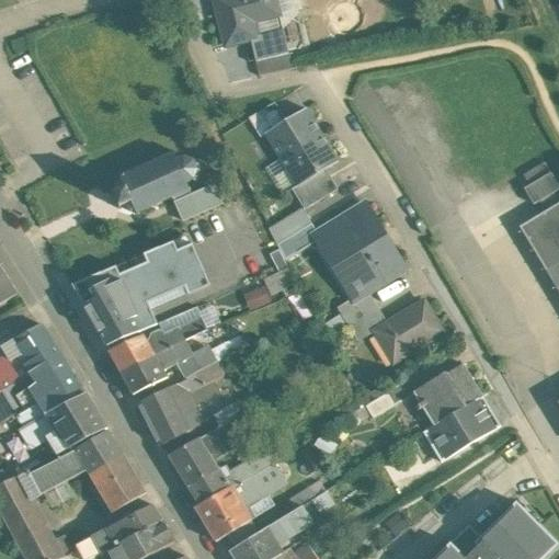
[(213,0),(224,44),(251,37),(247,19),(255,16),(254,14),(276,9),(274,0),(213,0)]
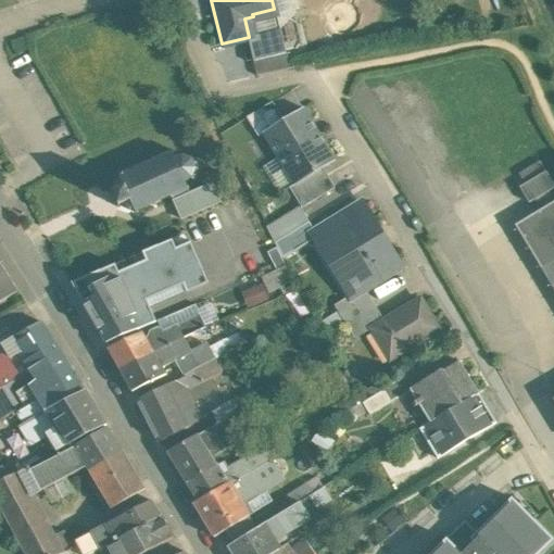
[(285,50),(252,57),(255,73),(288,66),(285,50)]
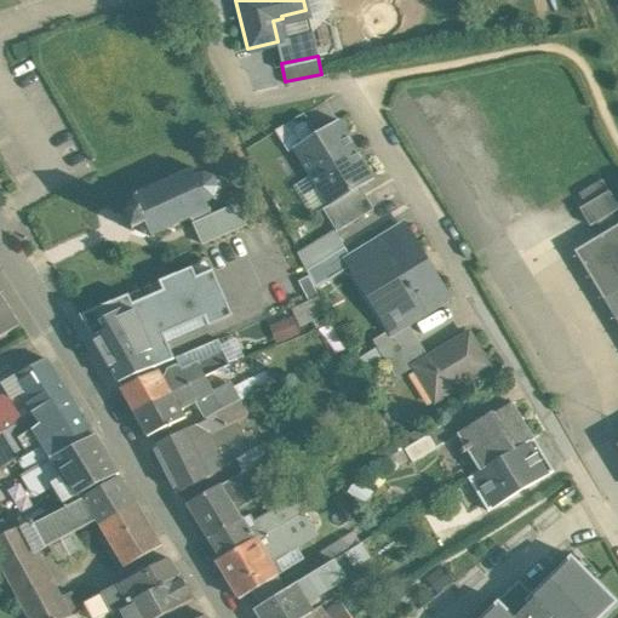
[(302,112),(273,129),(286,150),(291,147),(291,146),(314,132),(302,112)]
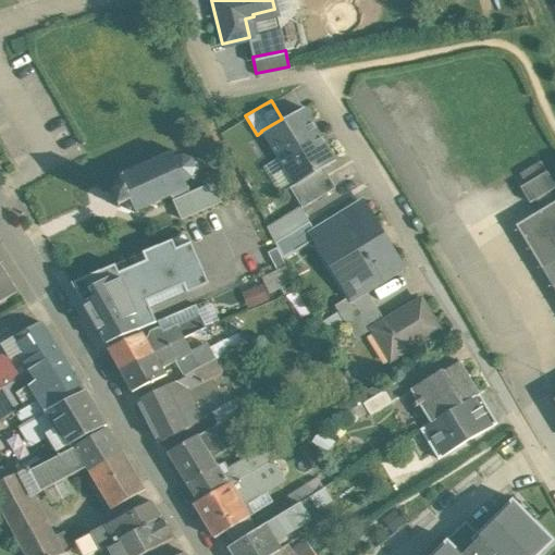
[(282,119),(261,131),(261,132),(276,156),(317,131),(301,106),(282,119)]
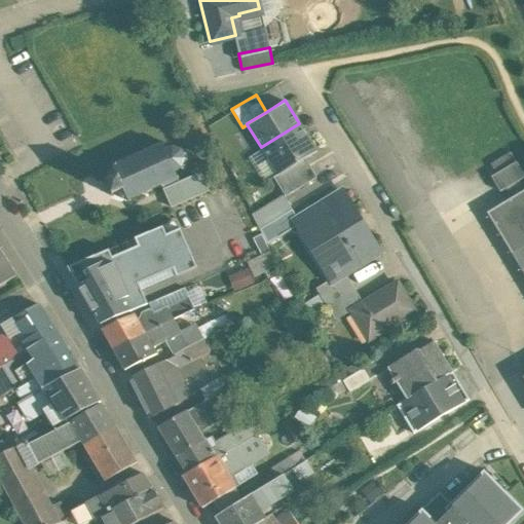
[(299,123),(261,147),(276,173),(276,174),(303,157),(315,150),(299,123)]
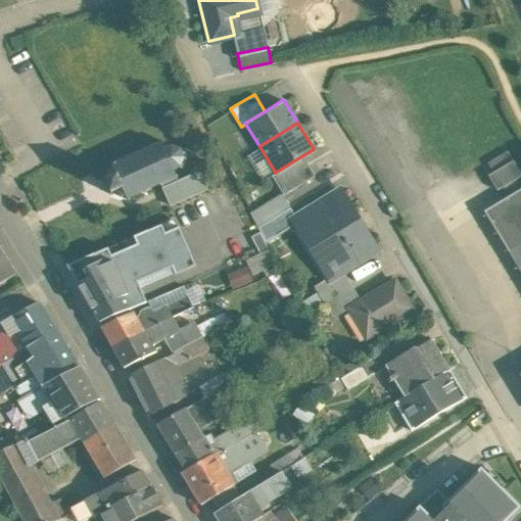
[(164,143),(161,143),(162,141),(159,141),(159,142),(146,148),(145,146),(143,147),(144,149),(130,156),(129,154),(127,155),(128,156),(114,162),(114,161),(113,162),(112,161),(110,162),(112,167),(109,169),(107,173),(108,177),(106,179),(104,178),(104,180),(105,181),(110,190),(108,192),(110,193),(111,191),(114,190),(116,194),(121,196),(126,193),(128,198),(134,195),(133,194),(142,189),(143,191),(145,190),(144,188),(157,182),(158,184),(159,184),(160,183),(159,181),(173,175),(176,177),(177,174),(175,173),(173,168),(178,166),(180,167),(181,166),(179,163),(182,158),(184,158),(184,156),(183,156),(180,150),(181,148),(179,147),(178,148),(172,146),(172,144),(170,144),(169,144),(169,146),(164,143)]
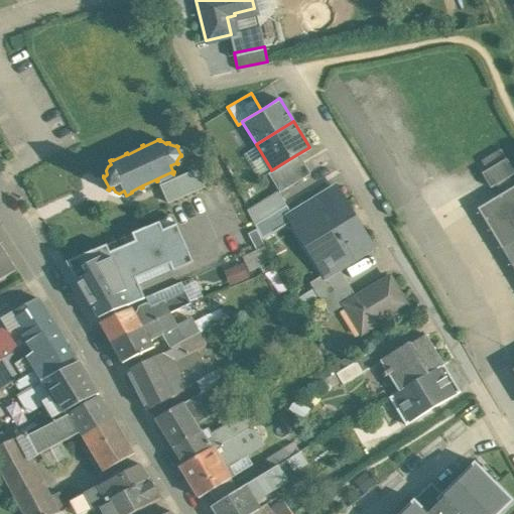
[(499,148),(480,159),(486,168),(504,157),(499,148)]
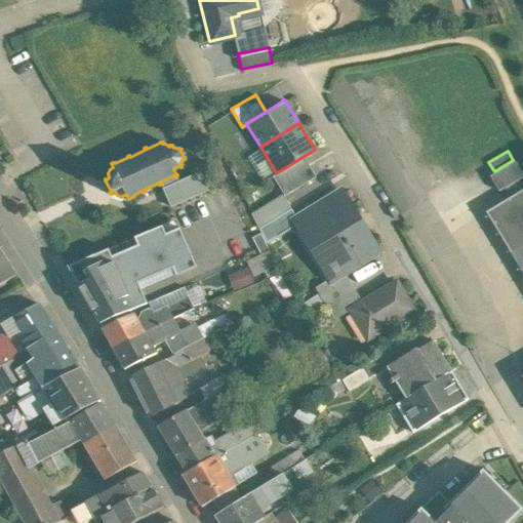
[(303,157),(276,173),(276,172),(272,175),(283,194),(314,175),(303,157)]
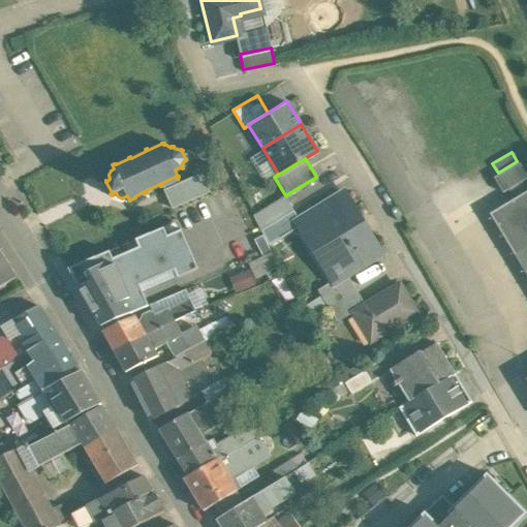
[(498,173),(493,176),(501,190),(506,187),(526,176),(517,161),(498,173)]
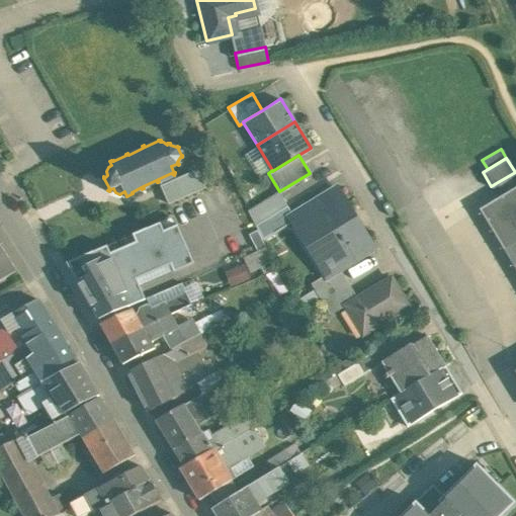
[(515,173),(515,172),(496,183),(502,193),(515,184),(515,173)]
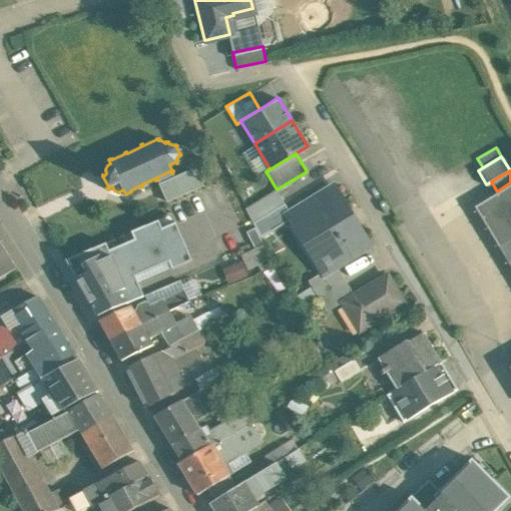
[(172,173),(169,171),(156,177),(157,179),(156,180),(165,201),(181,194),(172,173)]
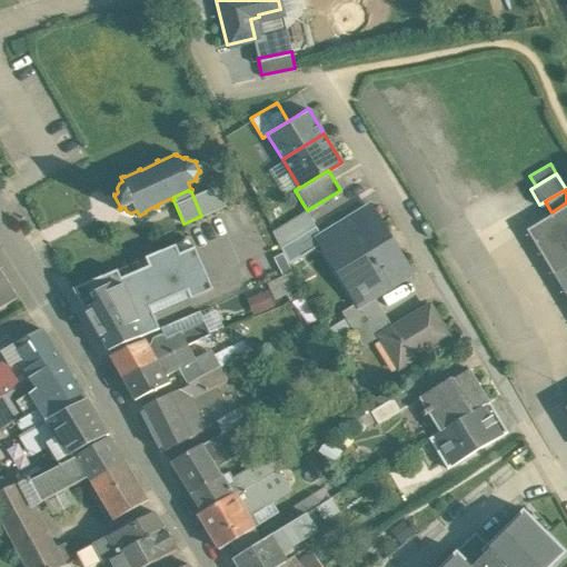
[(566,202),(551,212),(525,228),(566,297),(566,202)]
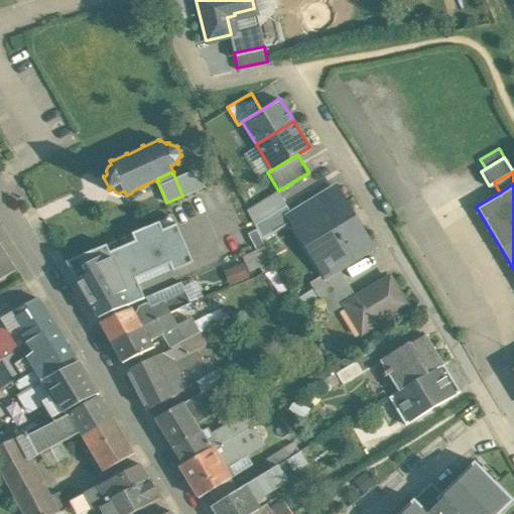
[(369,246),(335,188),(291,214),(305,237),(310,234),(325,258),(330,255),(337,266),(369,246)]
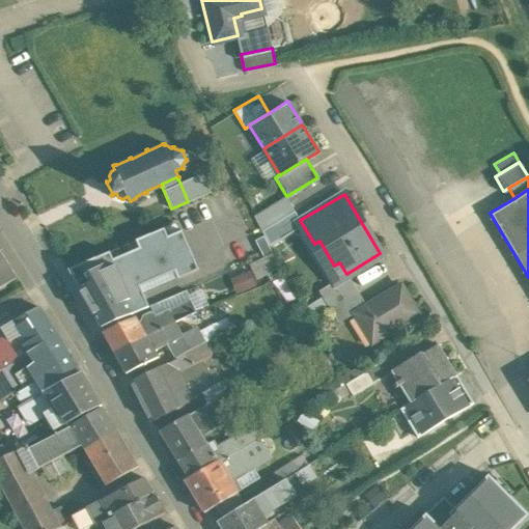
[(94,242),(60,257),(78,289),(79,289),(113,271),(114,271),(107,259),(131,246),(123,229),(94,242)]
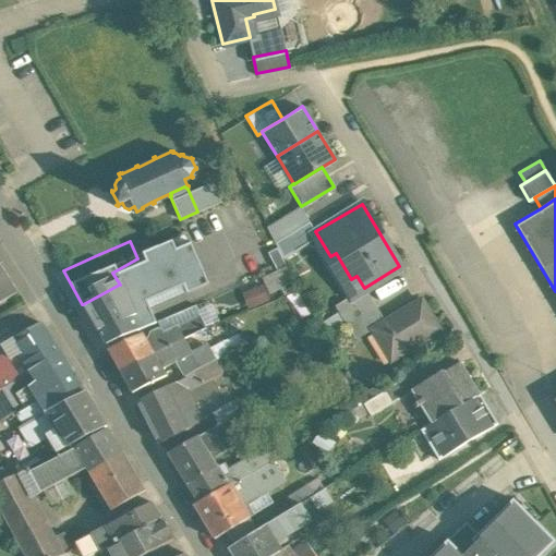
[(197,258),(164,273),(165,276),(150,282),(156,297),(166,315),(216,294),(197,258)]
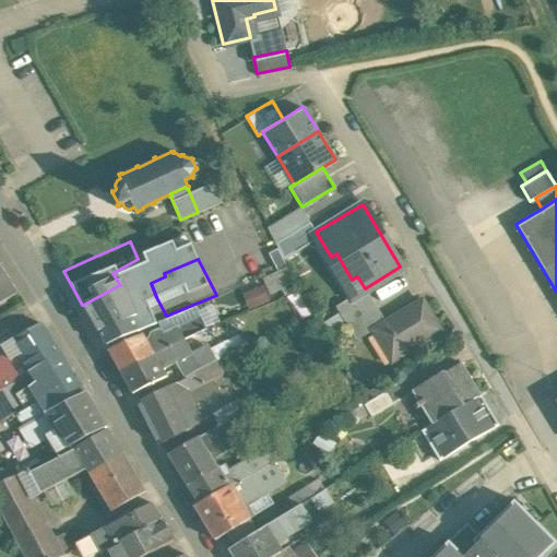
[(284,265),(261,276),(269,292),(280,287),(284,295),(296,289),(284,265)]
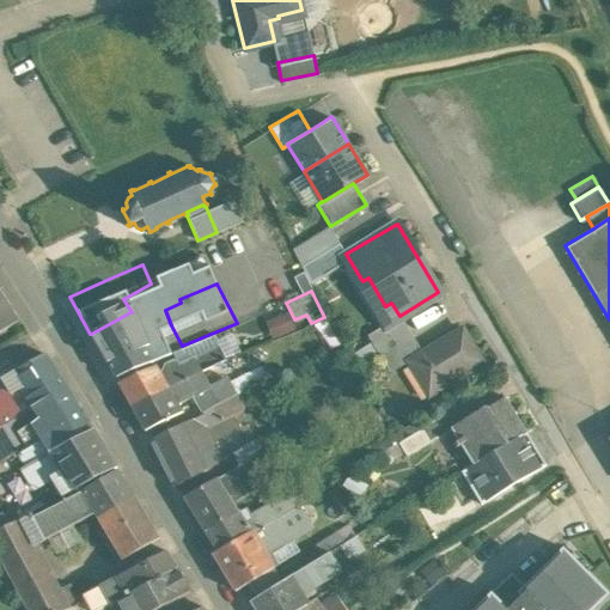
[(0,329),(17,319),(0,293),(0,329)]
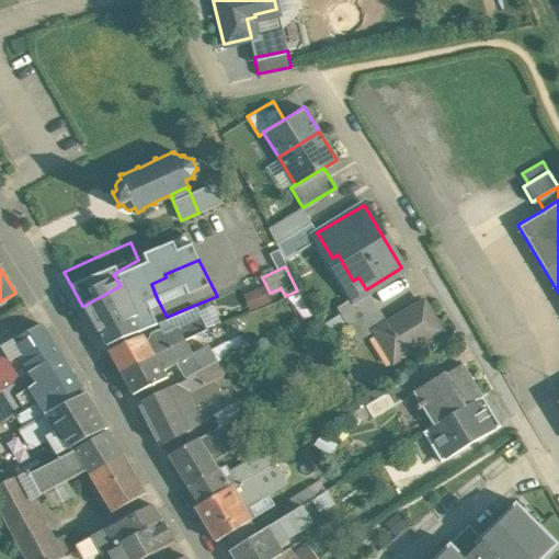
[(151,284),(144,271),(126,281),(141,307),(157,298),(151,284)]
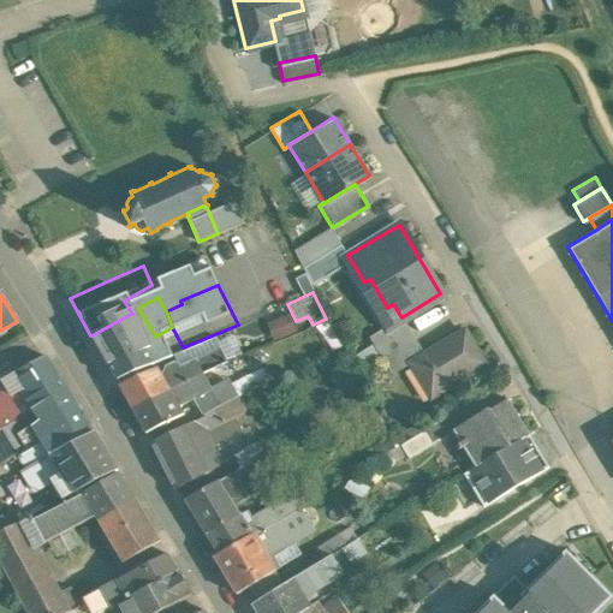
[(131,314),(91,335),(115,378),(158,359),(131,314)]
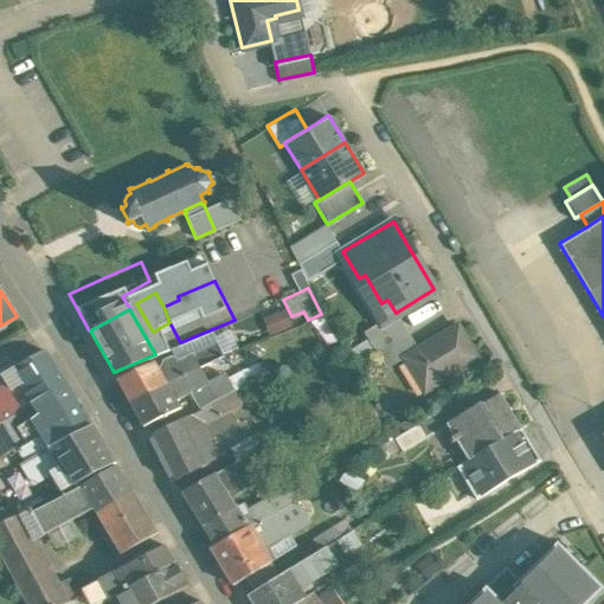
[(398,317),(367,335),(376,348),(380,345),(405,331),(398,317)]
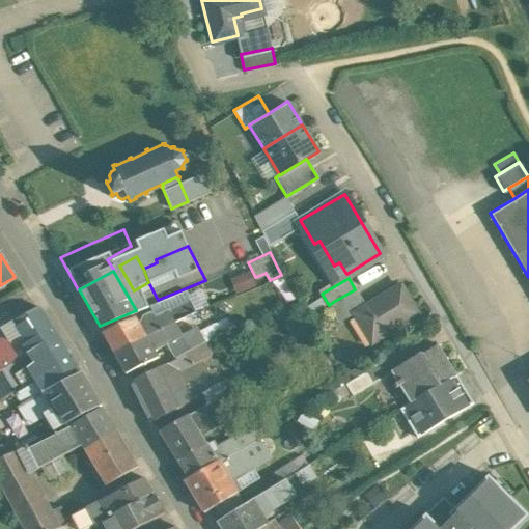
[(148,282),(134,290),(142,307),(158,300),(148,282)]
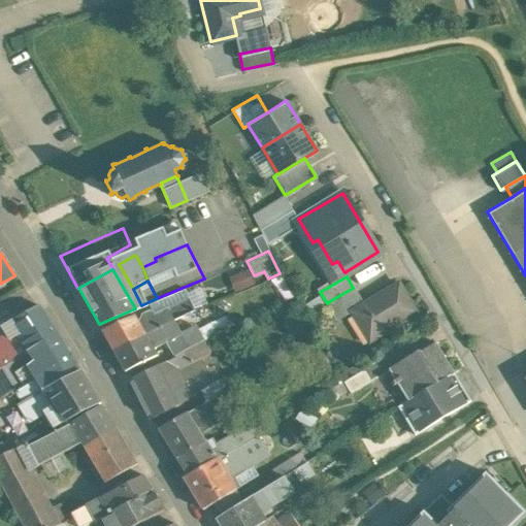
[(397,282),(351,309),(360,326),(364,323),(373,337),(393,325),(393,324),(414,310),(415,313),(416,311),(397,282)]
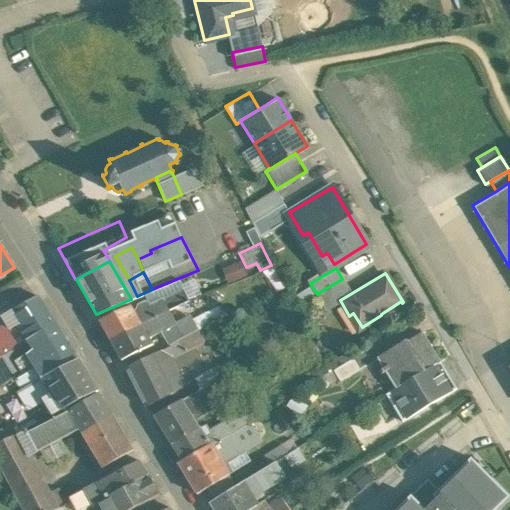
[(342,279),(321,291),(328,303),(349,290),(342,279)]
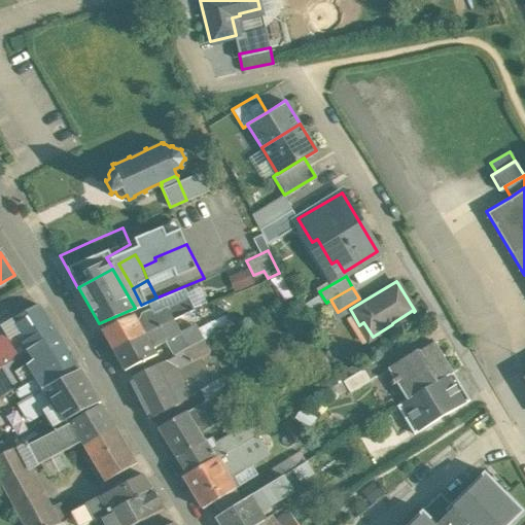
[(177,301),(167,306),(173,317),(182,313),(177,301)]
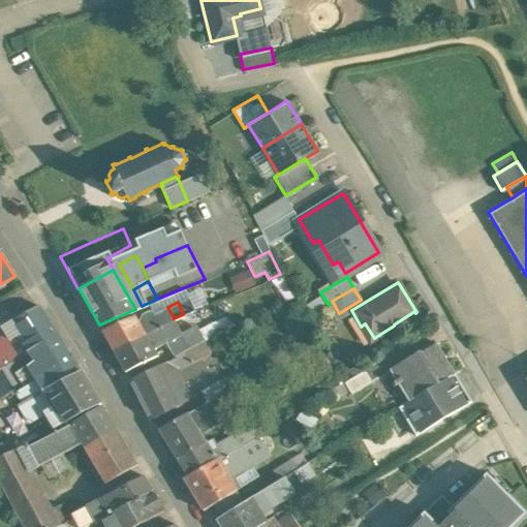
[(56,335),(37,305),(11,319),(19,331),(5,339),(16,358),(17,358),(27,350),(56,335)]
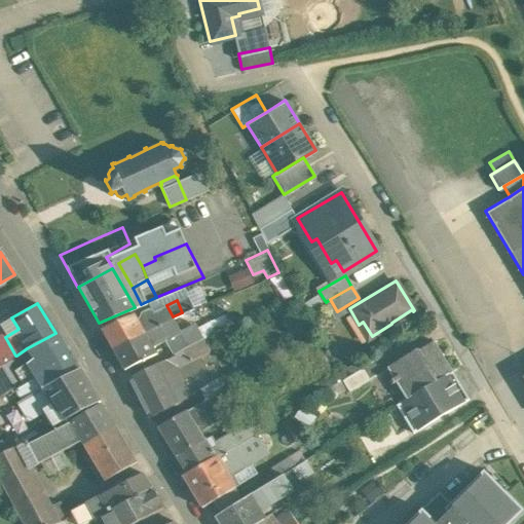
[(132,312),(101,327),(112,347),(173,316),(166,305),(153,311),(153,312),(152,309),(148,308),(142,311),(140,315),(137,319),(134,313),(132,312)]
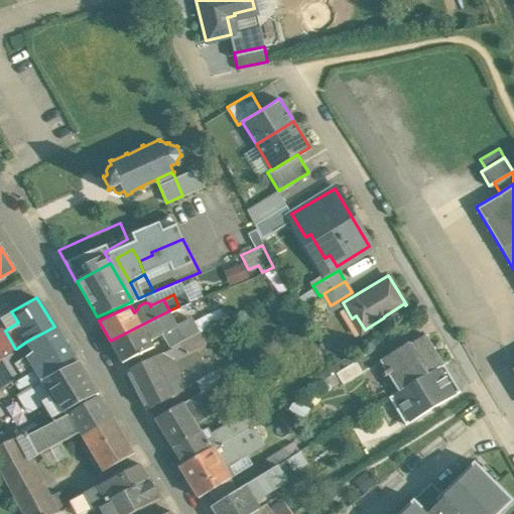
[(169,310),(110,341),(121,361),(152,346),(148,339),(162,332),(169,346),(181,340),(183,339),(169,310)]
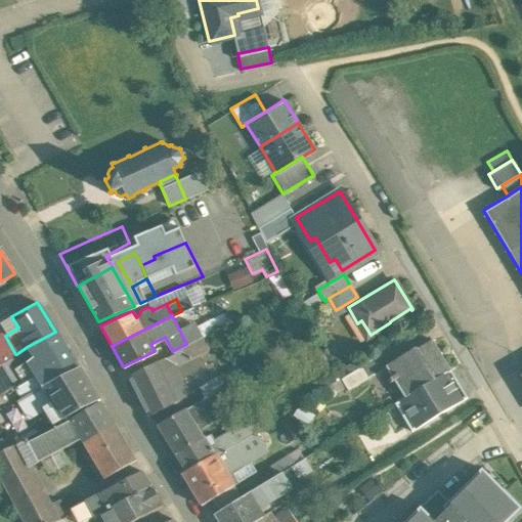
[(78,366),(55,332),(27,347),(34,357),(28,362),(42,385),(78,366)]
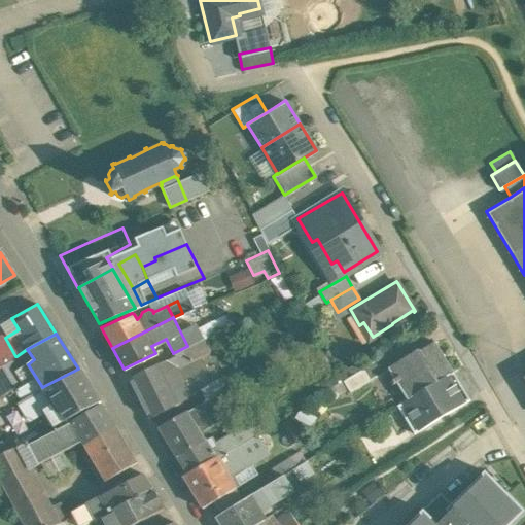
[(187,346),(185,347),(193,359),(195,364),(220,351),(212,334),(187,346)]
